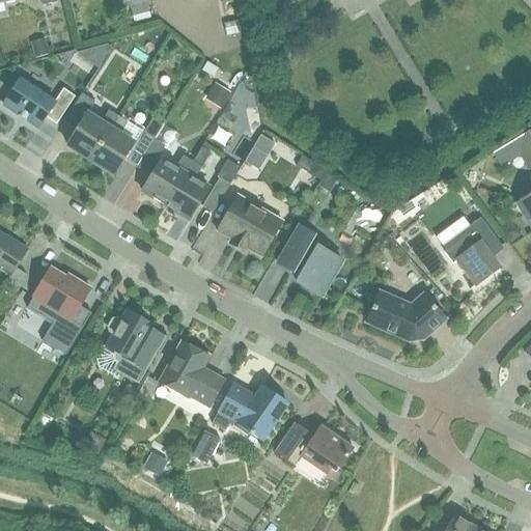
[(147,2),(131,6),(133,17),(149,12),(147,2)]
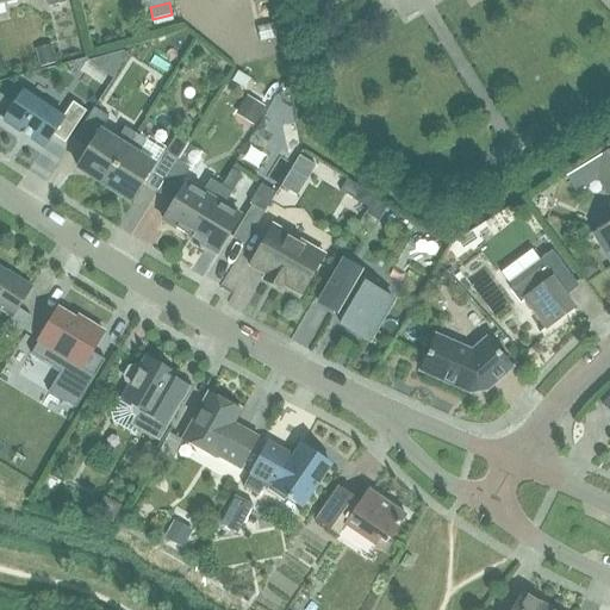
[(51,50),(38,54),(42,67),(56,63),(51,50)]
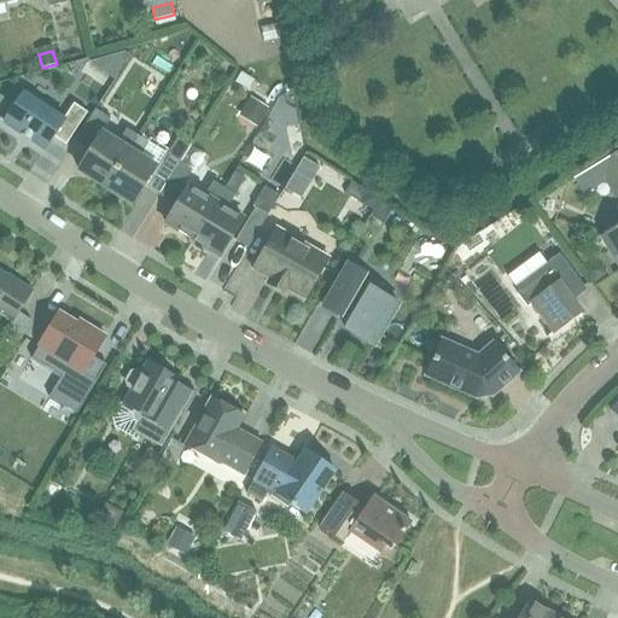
[(64,120),(24,93),(5,122),(46,149),(53,136),(66,145),(87,114),(74,104),(64,120)]
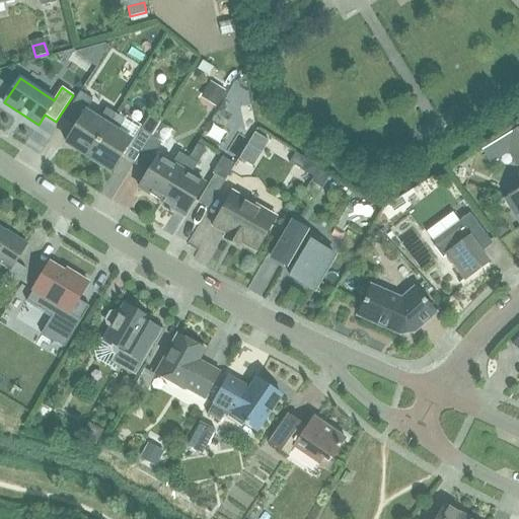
[(211,83),(201,98),(215,107),(225,91),(211,83)]
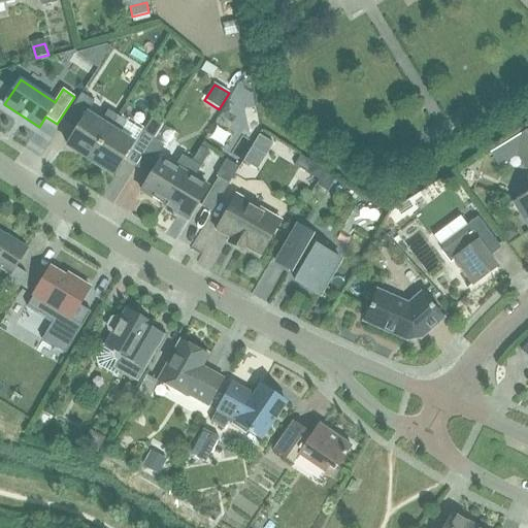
[(90,160),(118,117),(108,110),(101,123),(87,114),(95,102),(81,94),(64,122),(76,130),(67,145),(90,160)]
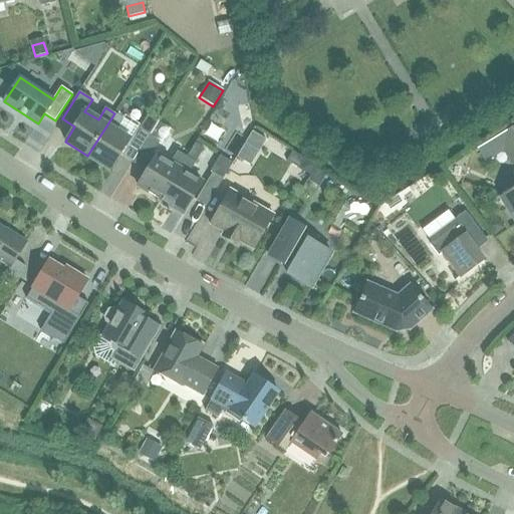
[(119,155),(132,162),(149,135),(140,129),(137,127),(130,140),(116,131),(123,119),(114,113),(87,156),(110,170),(119,155)]
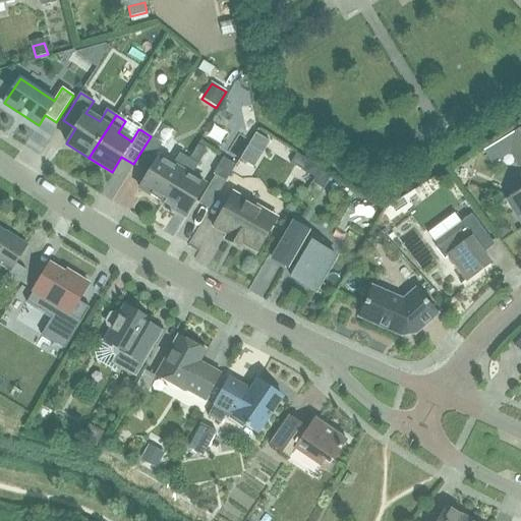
[(149,118),(141,130),(151,136),(159,124),(149,118)]
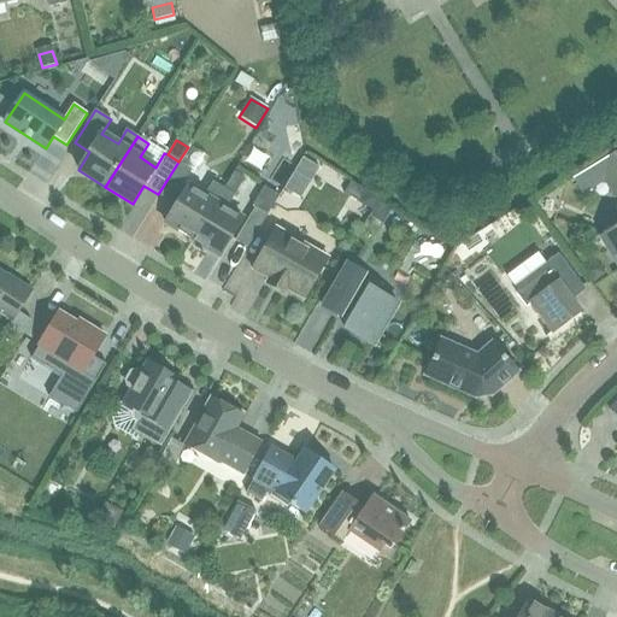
[(616,151),(594,165),(615,199),(616,197),(616,151)]
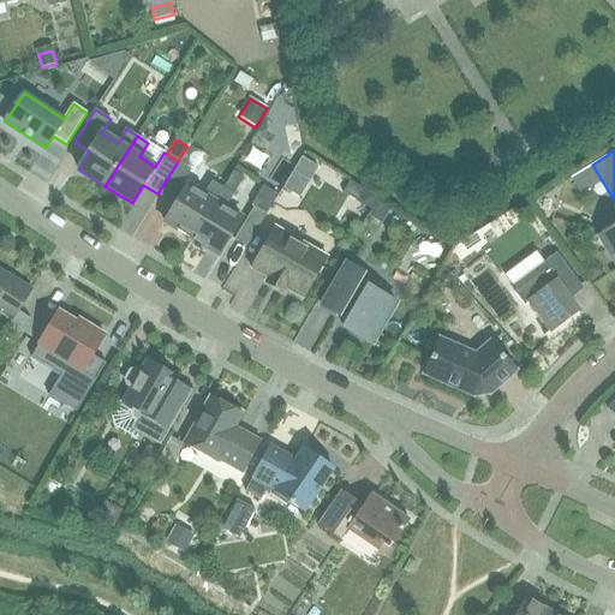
[(178,161),(157,193),(172,203),(192,169),(178,161)]
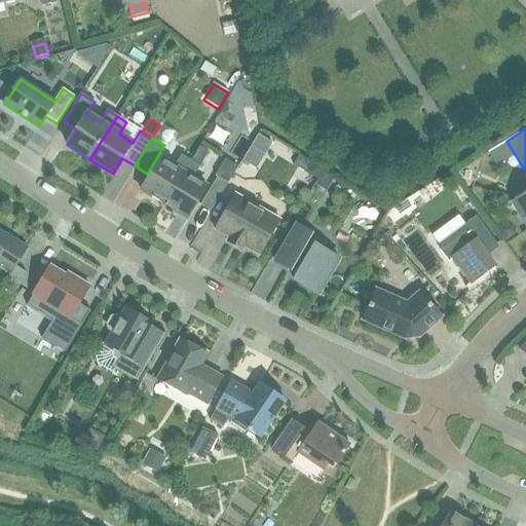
[(191,160),(164,204),(188,219),(207,187),(193,179),(209,152),(199,147),(191,160)]
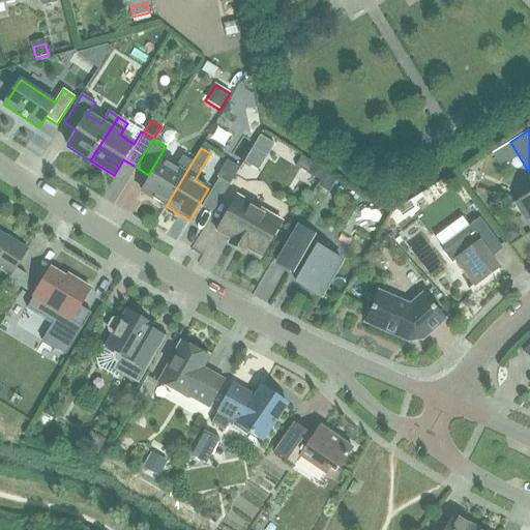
[(306,171),(312,162),(296,153),(291,163),(306,171)]
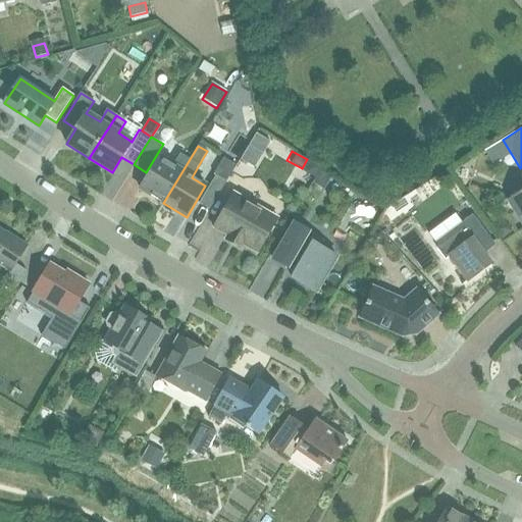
[(140,189),(163,203),(190,159),(180,154),(173,165),(159,157),(140,189)]
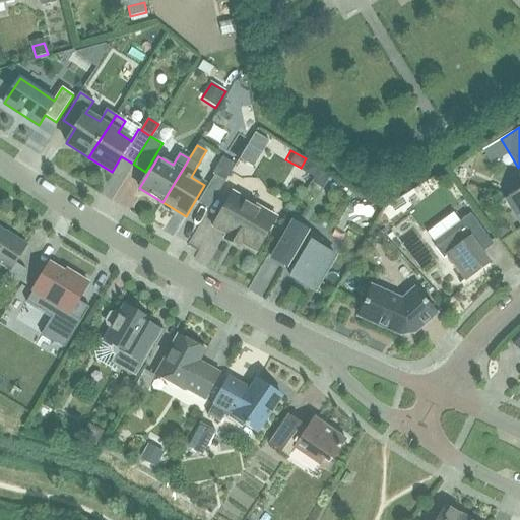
[(309,160),(303,172),(314,178),(320,167),(309,160)]
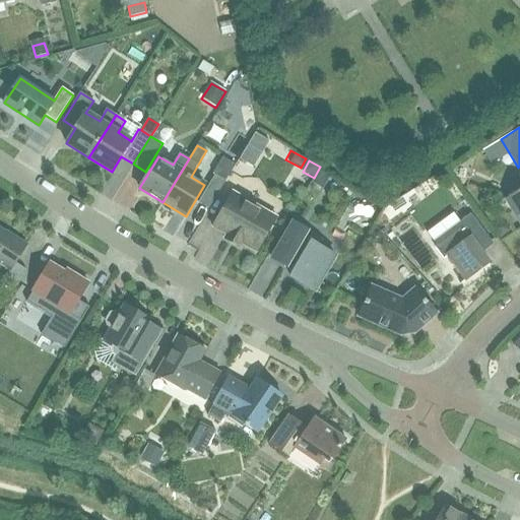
[(321,168),(312,182),(323,189),(332,174),(321,168)]
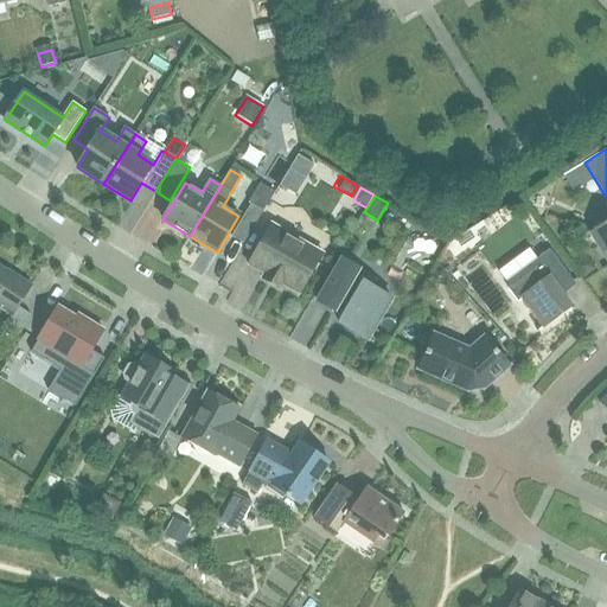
[(251,204),(231,236),(243,244),(263,211),(251,204)]
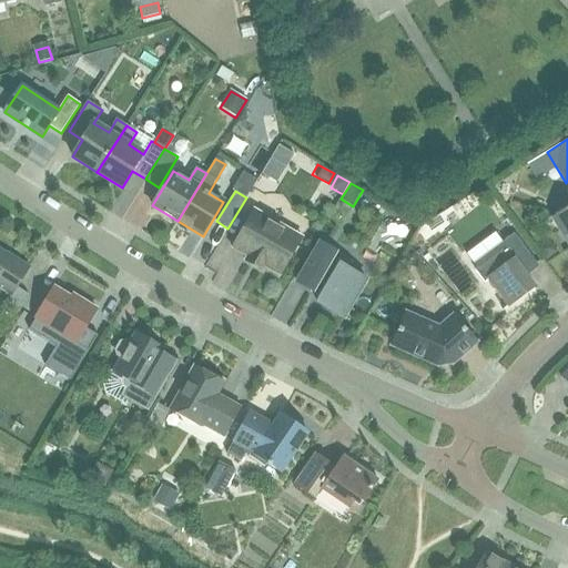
[(567,211),(554,219),(567,241),(567,191),(567,194),(565,202),(565,206),(567,211)]
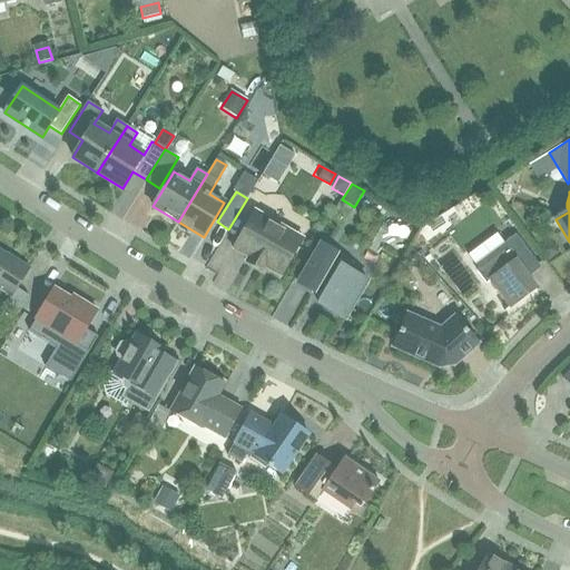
[(284,233),(286,228),(256,210),(233,249),(248,258),(246,262),(264,272),(266,268),(281,277),(301,243),(284,233)]
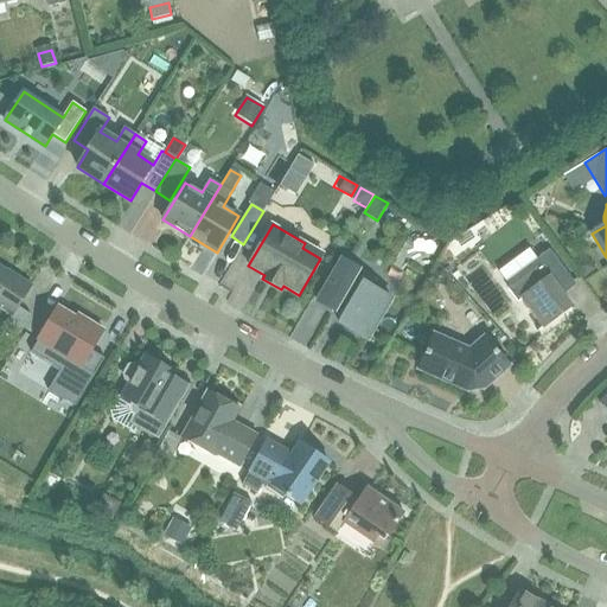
[(522,299),(543,328),(573,307),(561,291),(574,281),(550,250),(537,260),(541,264),(508,289),(518,302),(522,299)]
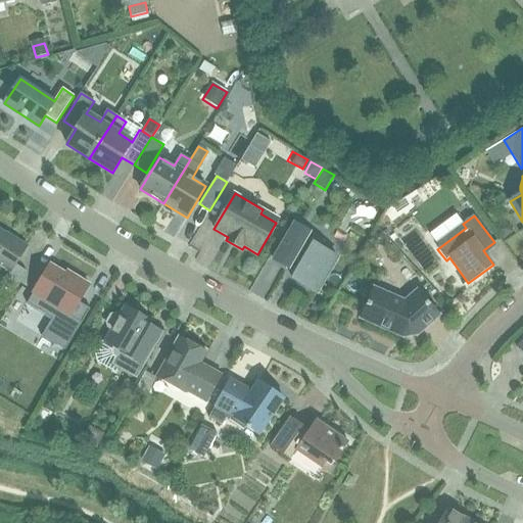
[(506,223),(496,231),(504,240),(513,233),(506,223)]
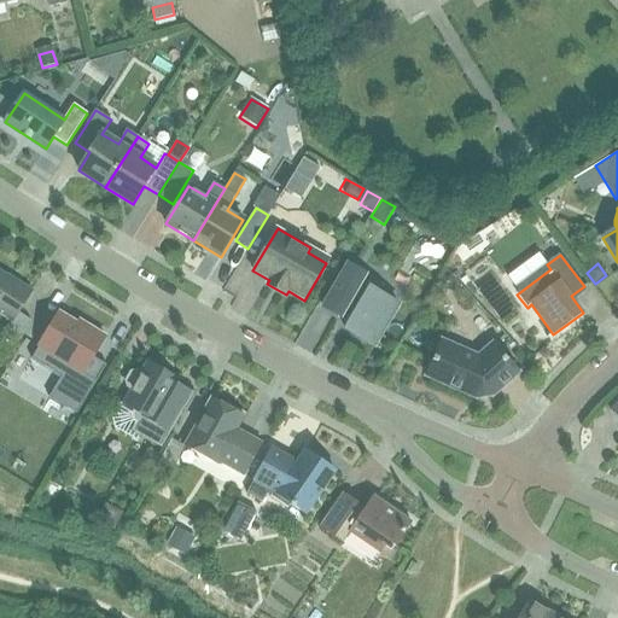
[(345,330),(374,347),(400,304),(380,293),(385,286),(366,275),(367,275),(349,264),(324,308),(342,319),(343,315),(351,320),(345,330)]
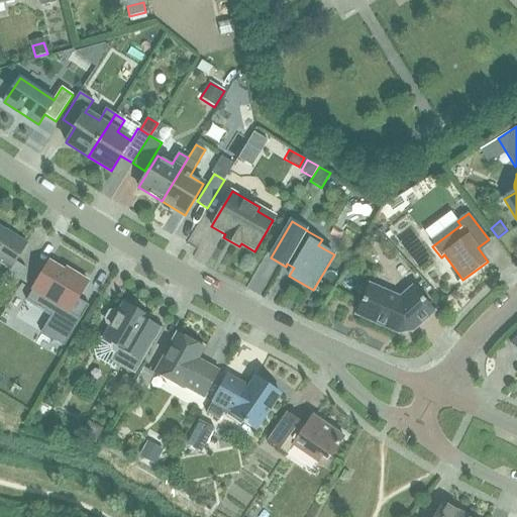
[(26,244),(0,227),(0,263),(9,269),(1,281),(13,289),(26,269),(15,262),(26,244)]
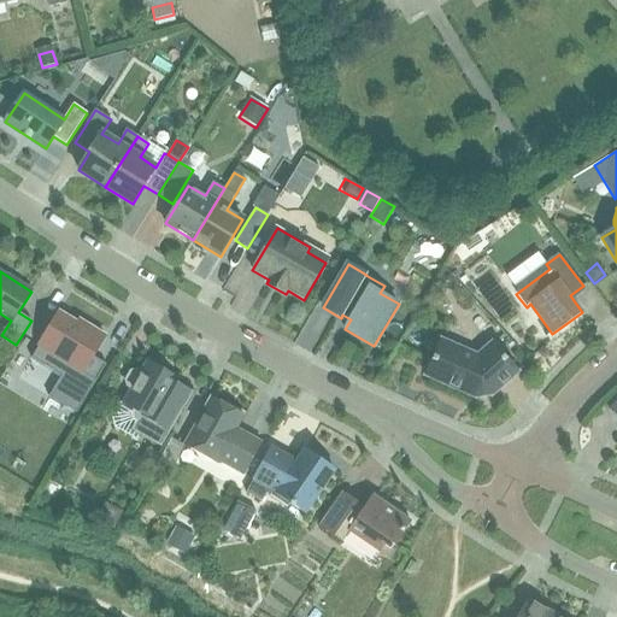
[(39,346),(31,359),(62,377),(50,398),(77,413),(87,398),(106,365),(93,357),(105,336),(88,325),(86,329),(59,313),(39,346)]
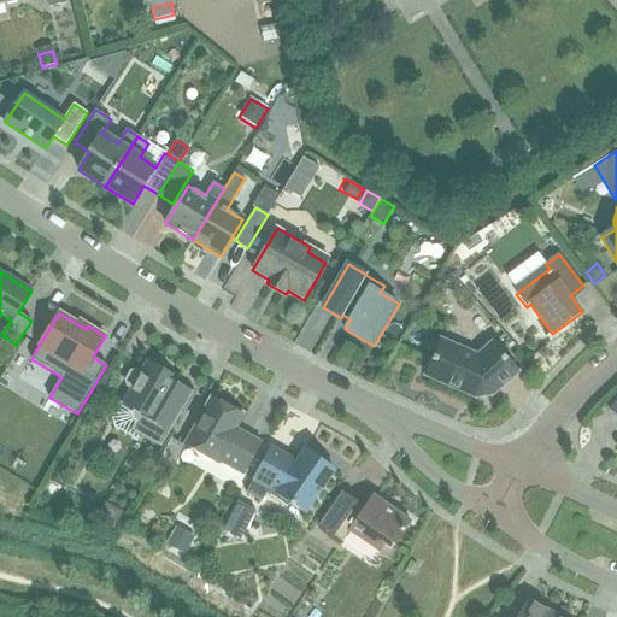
[(425,376),(476,398),(477,395),(489,393),(492,395),(518,372),(493,342),(477,356),(441,340),(425,376)]
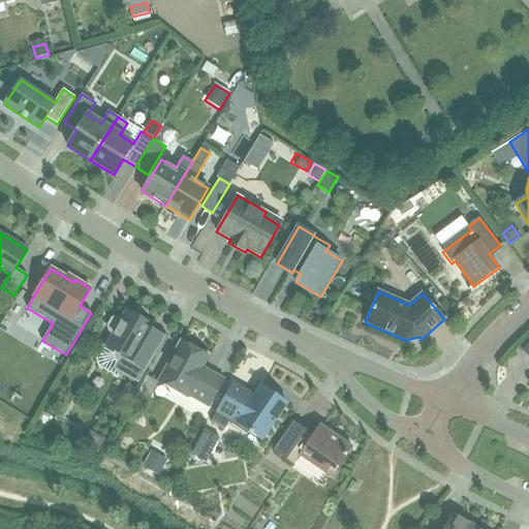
[(137,381),(155,351),(146,345),(147,345),(145,340),(154,325),(126,310),(121,320),(117,318),(112,319),(109,327),(110,331),(113,334),(105,346),(116,351),(115,354),(116,360),(123,364),(119,371),(137,381)]
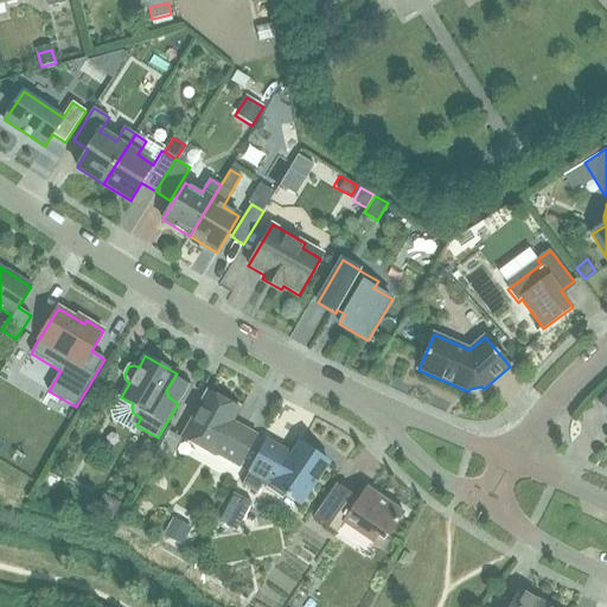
[(216,454),(240,467),(257,435),(234,422),(240,409),(208,391),(181,438),(215,455),(216,454)]
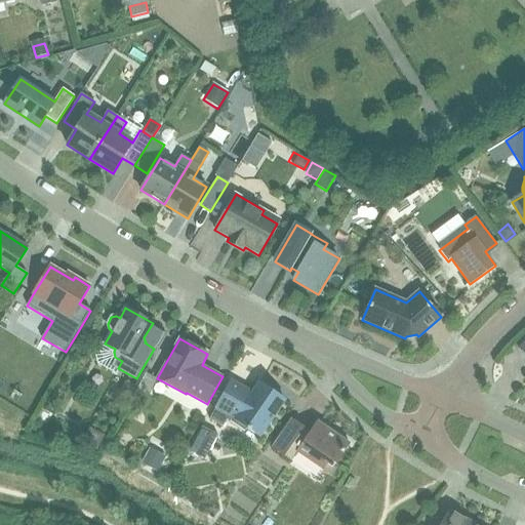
[(144,392),(152,374),(143,370),(134,387),(144,392)]
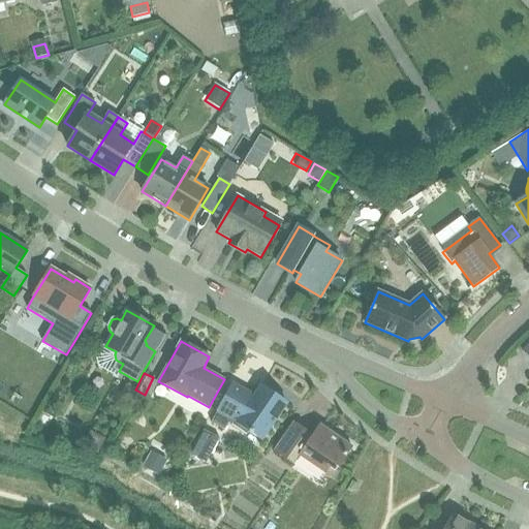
[(287,403),(261,386),(254,397),(232,384),(211,423),(224,430),(228,423),(246,434),(250,432),(261,440),(287,403)]
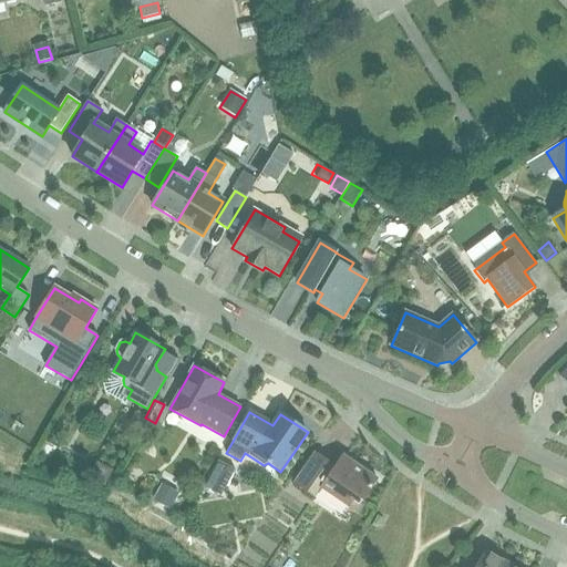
[(316,453),(294,484),(315,498),(321,488),(349,507),(357,497),(362,502),(378,480),(342,455),(334,466),(316,453)]
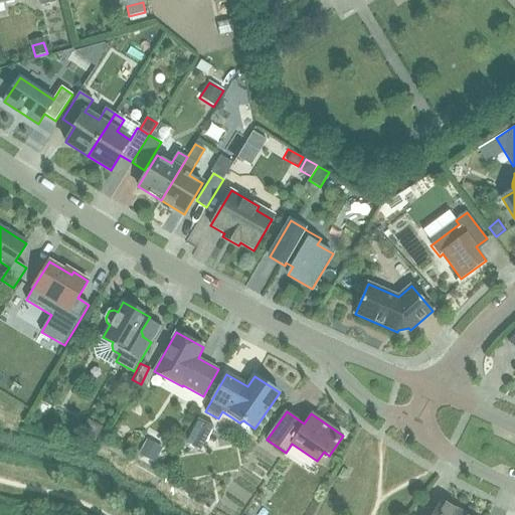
[(189,435),(185,441),(201,450),(205,444),(213,427),(197,418),(189,435)]
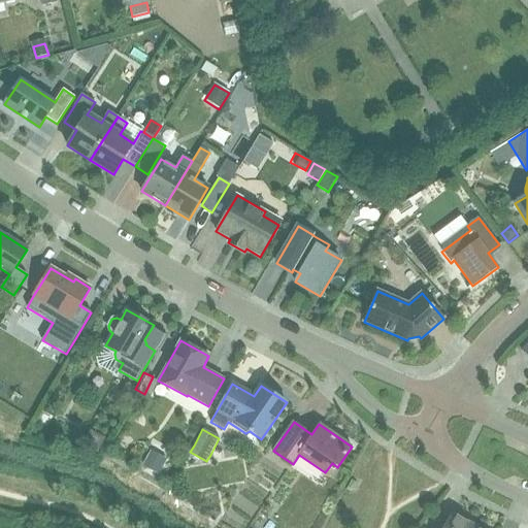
[(90,431),(81,446),(96,454),(104,439),(90,431)]
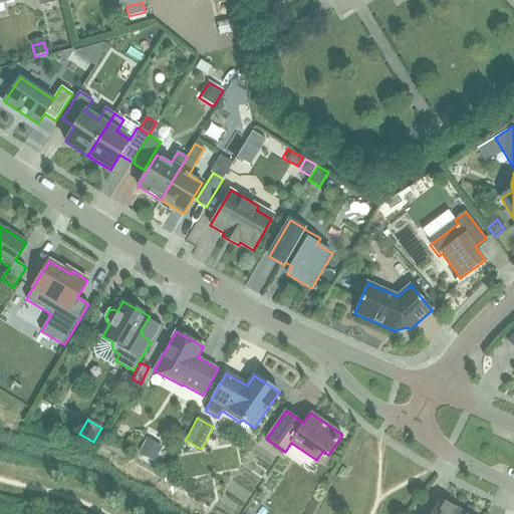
[(149,439),(140,455),(154,463),(163,447),(149,439)]
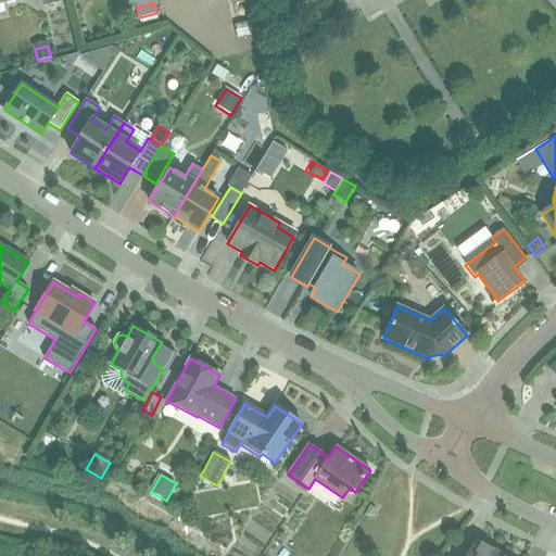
[(497,555),(500,554),(477,540),(466,555),(497,555)]
